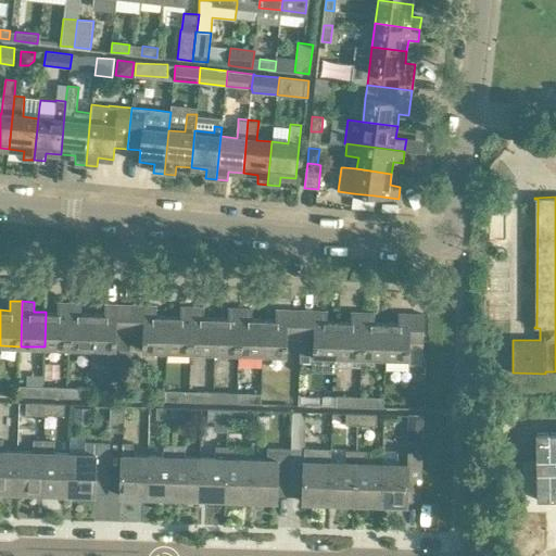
[(68,348),(70,303),(58,302),(58,313),(46,312),(45,346),(68,348)]
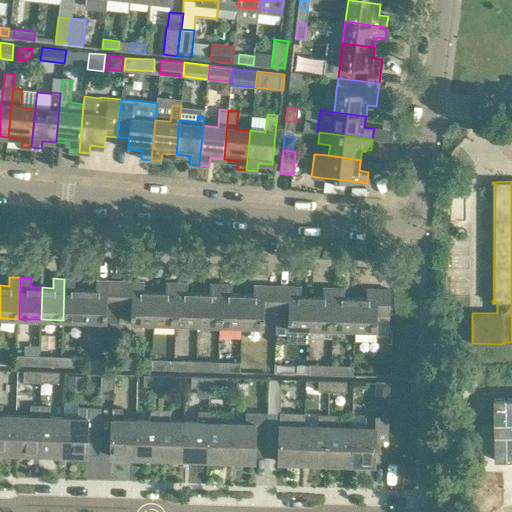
[(85,320),(86,289),(75,288),(75,279),(64,279),(63,320),(85,320)]
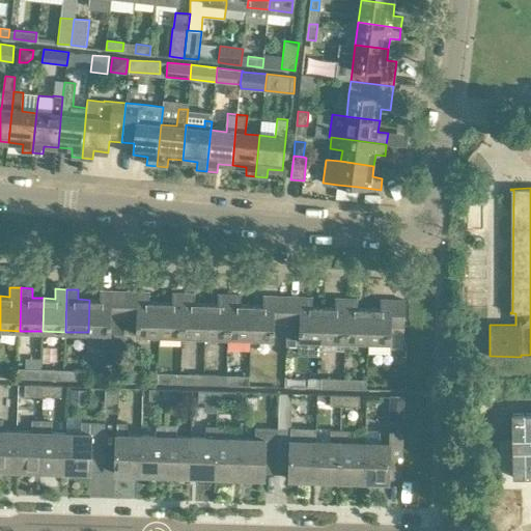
[(101,300),(89,300),(88,332),(87,350),(123,352),(123,346),(124,316),(122,316),(123,291),(101,290),(101,300)]
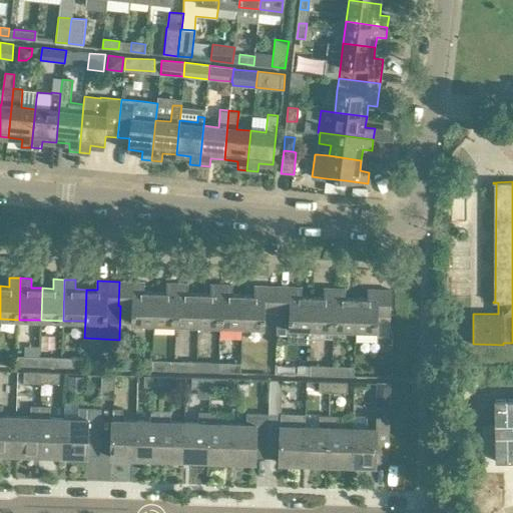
[(118,306),(120,306),(130,306),(129,323),(154,324),(155,292),(144,291),(144,282),(119,282),(118,306)]
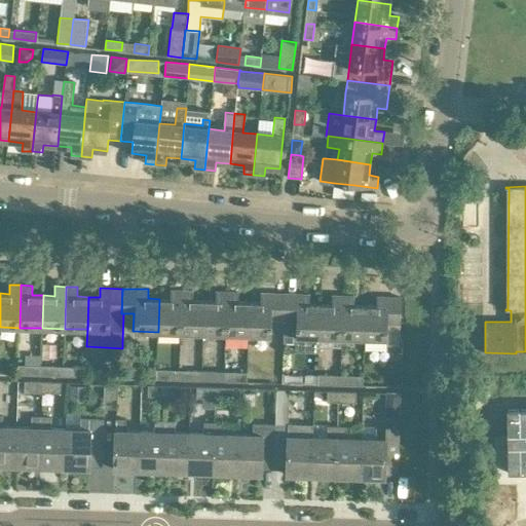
[(159,299),(158,332),(181,333),(182,290),(171,290),(171,299),(159,299)]
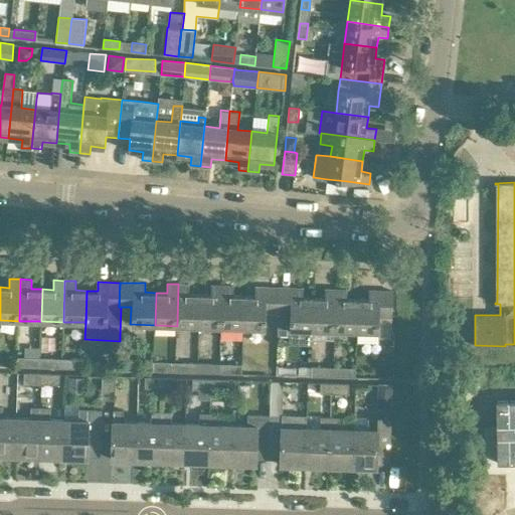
[(178,284),(177,326),(199,326),(200,294),(189,294),(189,285),(178,284)]
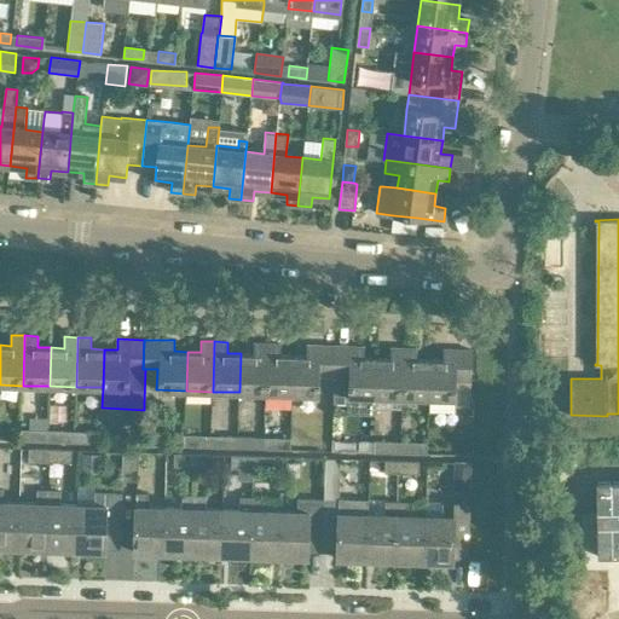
[(266,393),(267,343),(254,342),(254,353),(241,353),(239,392),(266,393)]
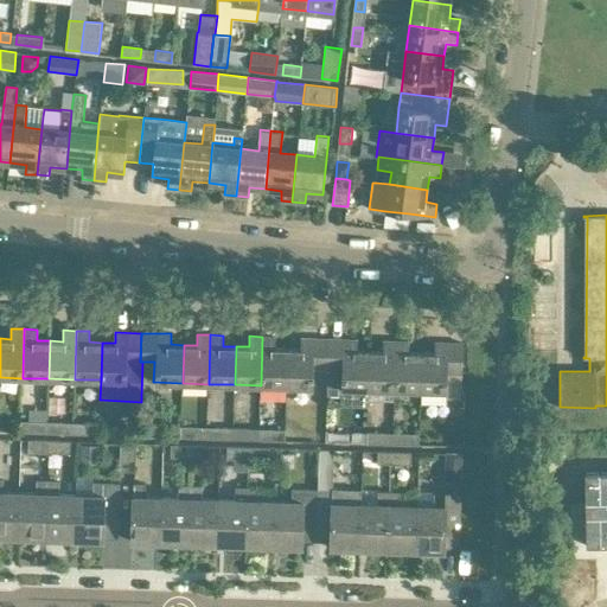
[(287,387),(288,349),(275,347),(275,337),(262,337),(261,385),(287,387)]
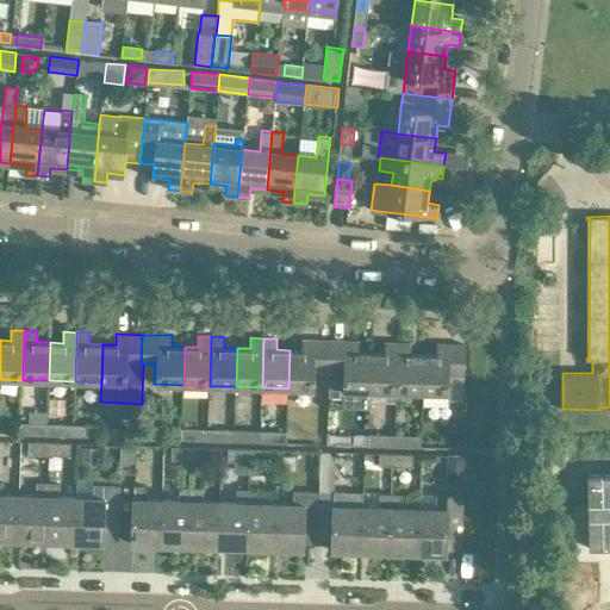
[(329,371),(329,341),(303,340),(303,350),(290,350),(288,388),(313,388),(315,369),(329,371)]
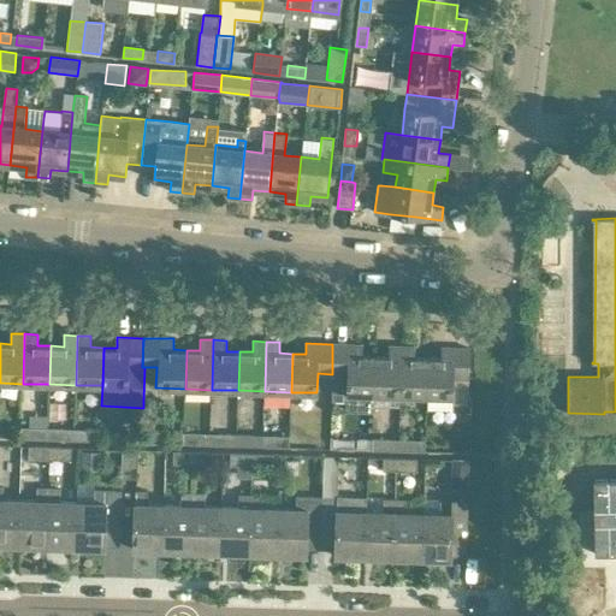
[(373,413),(373,406),(375,356),(362,356),(362,344),(332,344),(332,374),(331,401),(345,402),(345,413),(373,413)]
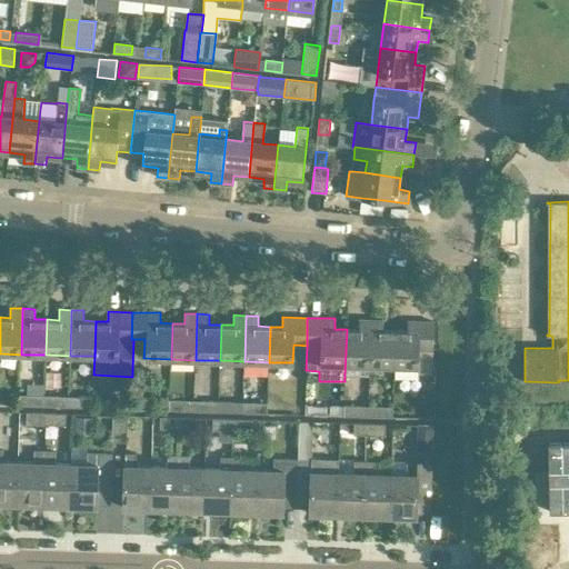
[(370,366),(371,319),(359,319),(359,329),(347,329),(346,366),(370,366)]
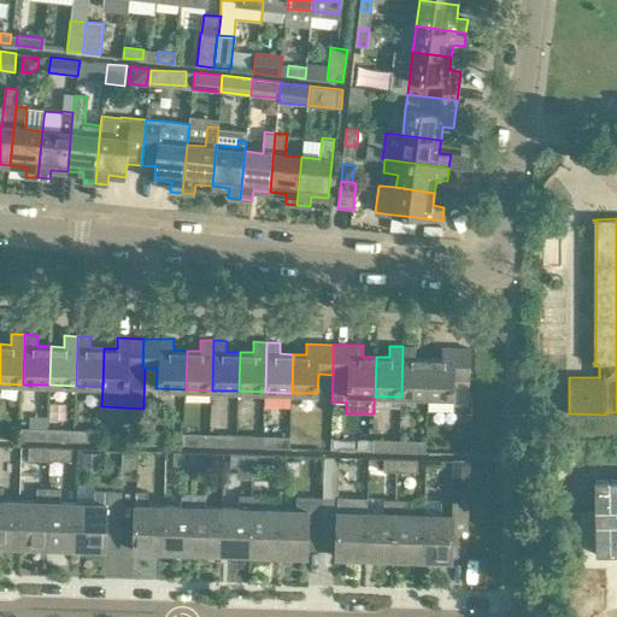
[(403,346),(401,397),(428,398),(429,358),(416,358),(416,347),(403,346)]
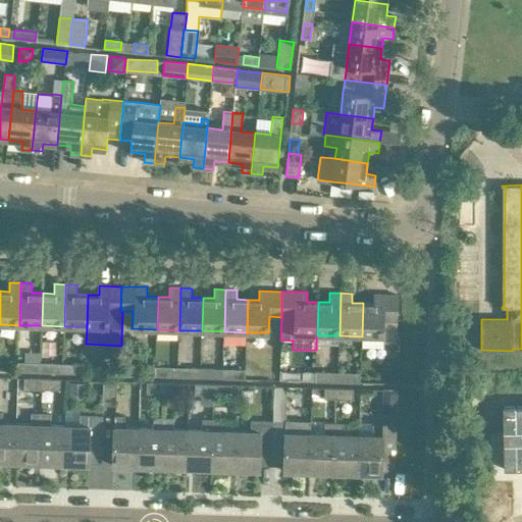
[(362,336),(361,348),(384,349),(384,336),(385,320),(398,321),(398,319),(398,295),(374,294),(374,304),(363,303),(362,336)]
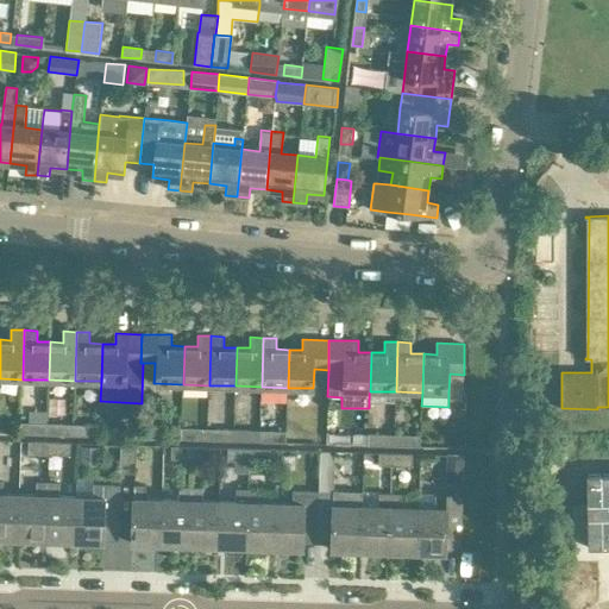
[(46,433),(48,421),(29,421),(27,433),(46,433)]
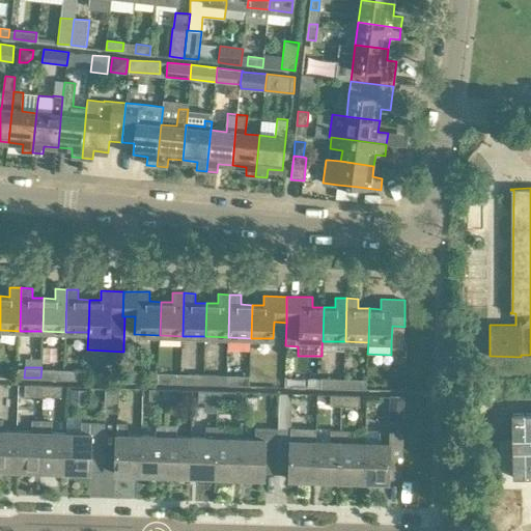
[(57,379),(57,368),(42,367),(40,378),(57,379)]
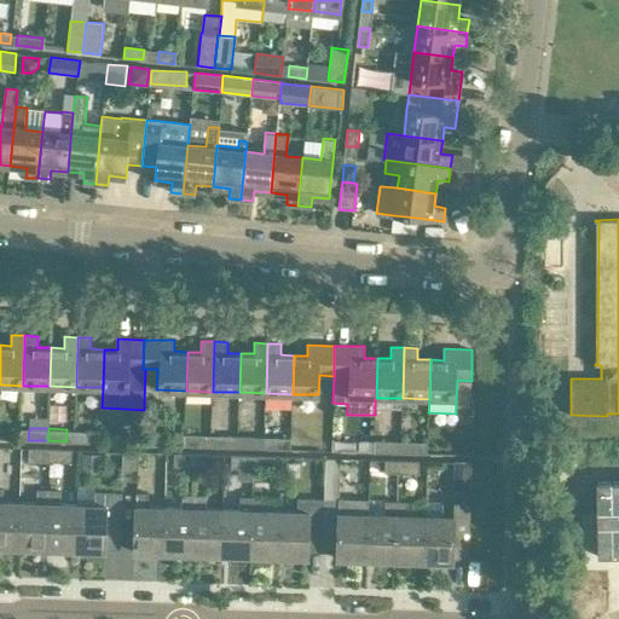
[(102,431),(75,429),(74,441),(102,443),(102,431)]
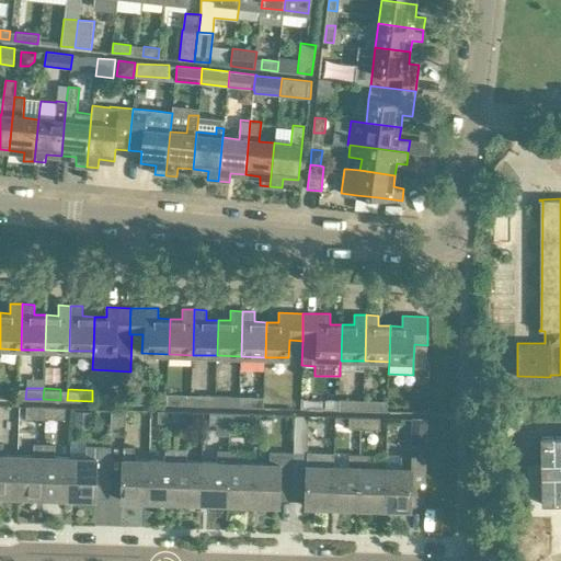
[(183,404),(184,393),(168,392),(167,403),(183,404)]
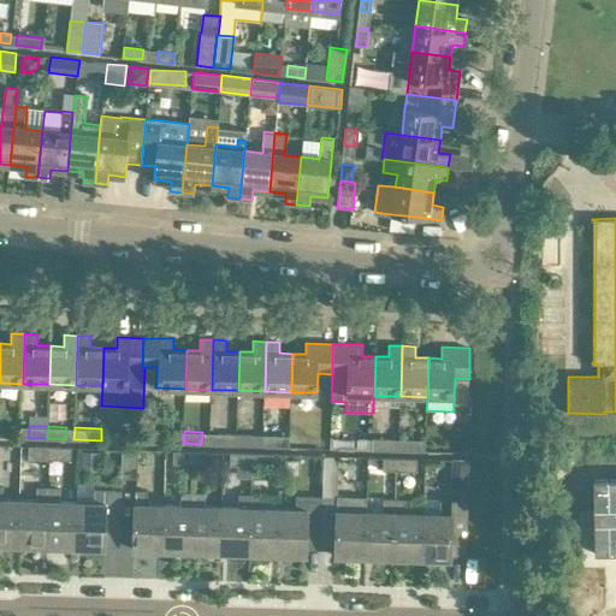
[(452,451),(468,451),(469,431),(452,431),(452,451)]
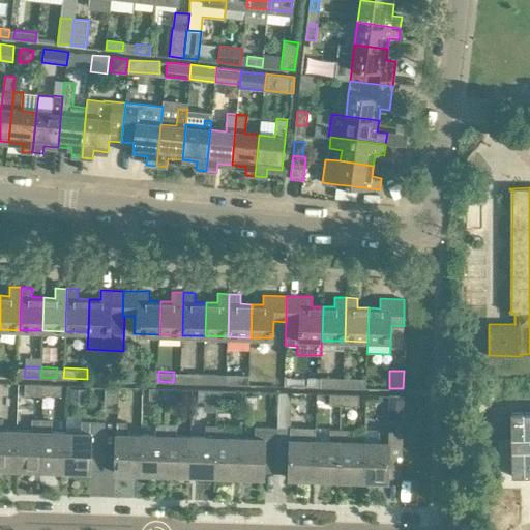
[(203,383),(204,373),(188,372),(188,382),(203,383)]
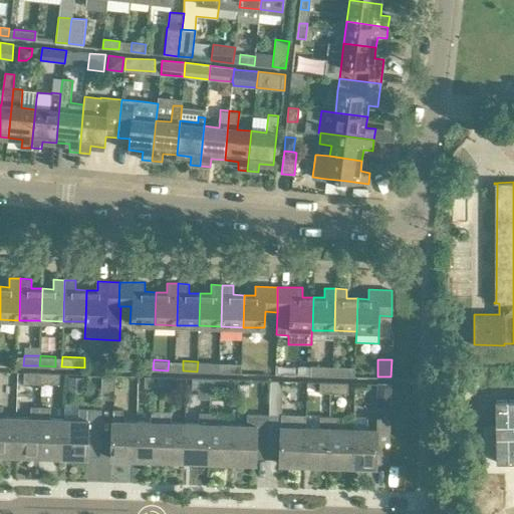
[(220,362),(219,361),(198,361),(197,371),(219,371),(220,362)]
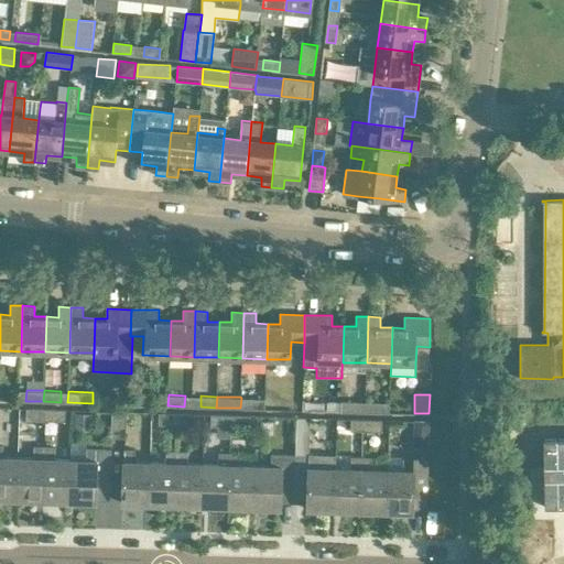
[(266,398),(264,398),(249,398),(249,409),(266,409),(266,398)]
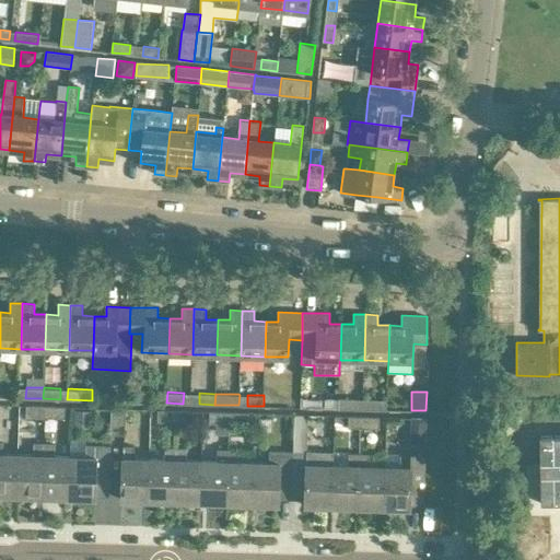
[(337,409),(337,398),(325,398),(325,408),(337,409)]
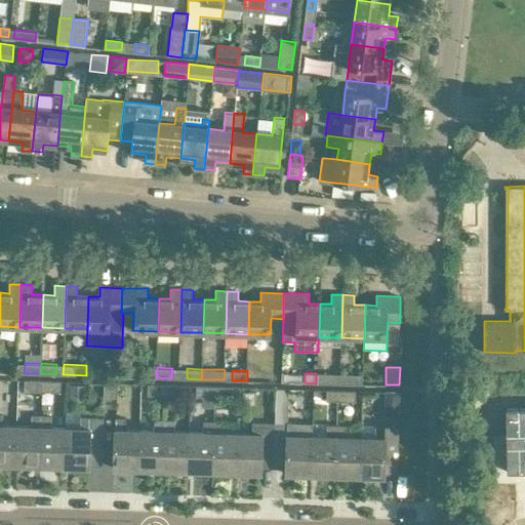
[(333,384),(333,374),(317,373),(317,384),(333,384)]
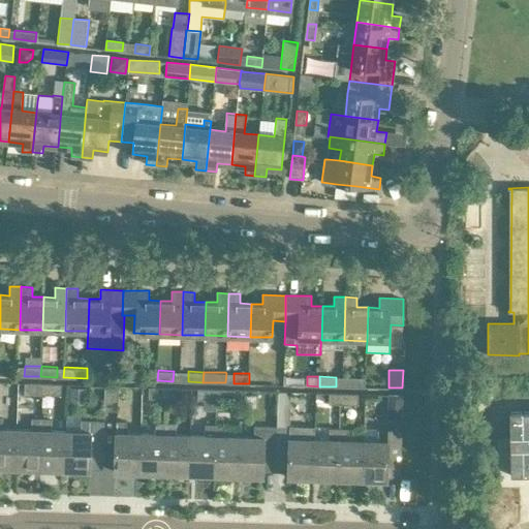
[(365,386),(365,378),(349,377),(349,387),(365,387),(365,386)]
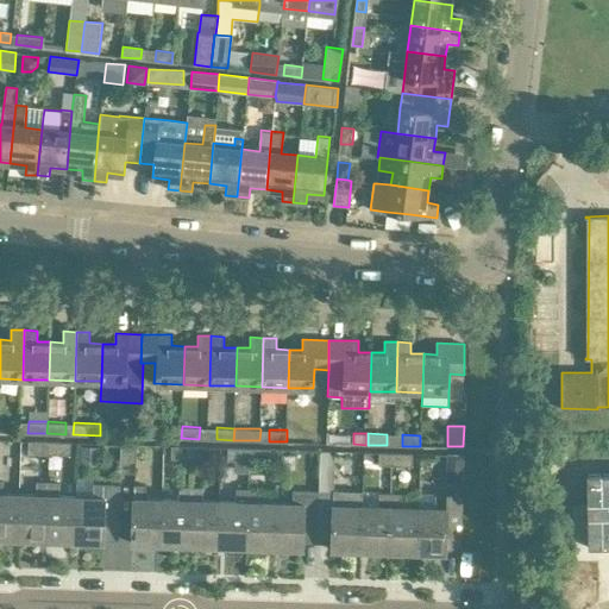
[(49,453),(50,441),(29,440),(29,453),(49,453)]
